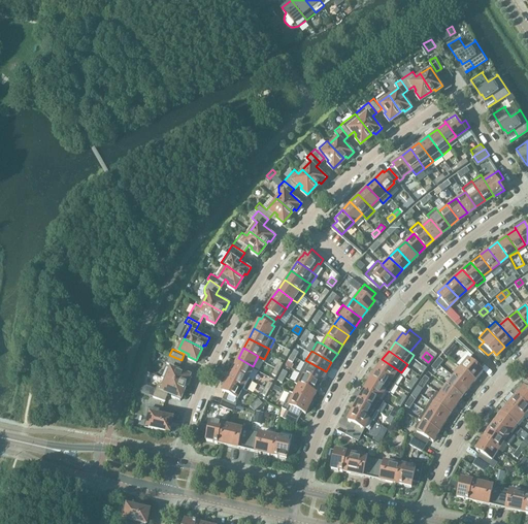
[(461,365),(475,378),(483,369),(479,365),(484,361),(473,352),(469,357),(461,365)]
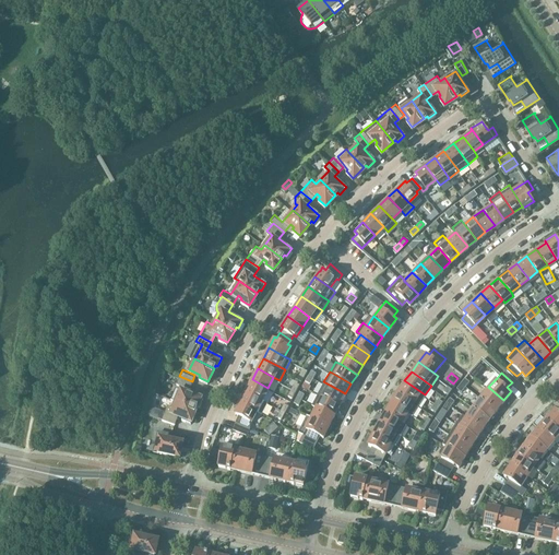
[(192,381),(179,376),(177,381),(189,387),(192,381)]
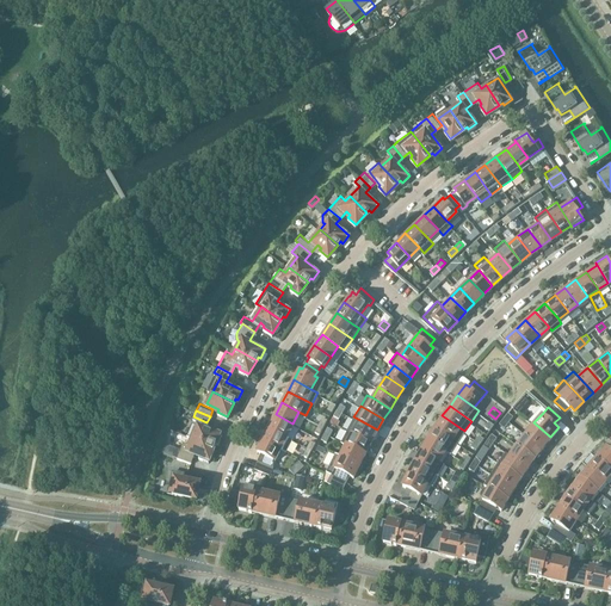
[(504,415),(508,420),(513,414),(508,410),(504,415)]
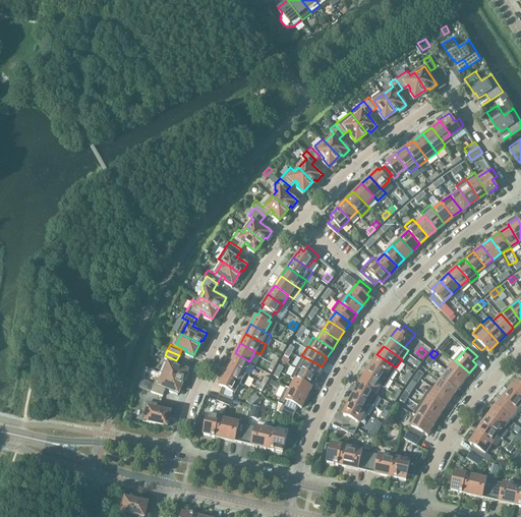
[(244,370),(249,361),(235,353),(230,362),(244,370)]
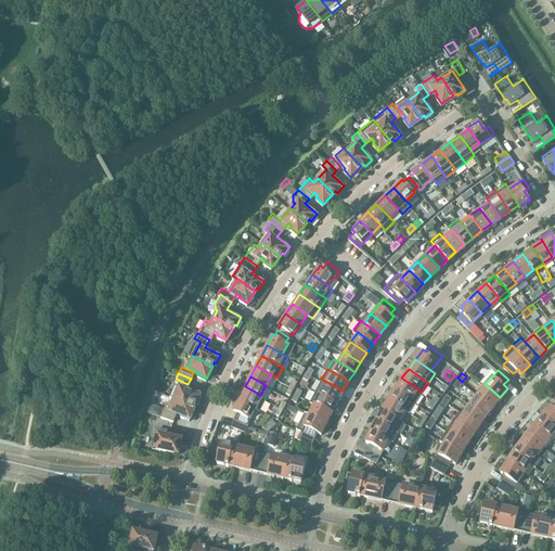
[(395,387),(415,401),(422,392),(401,377),(395,387)]
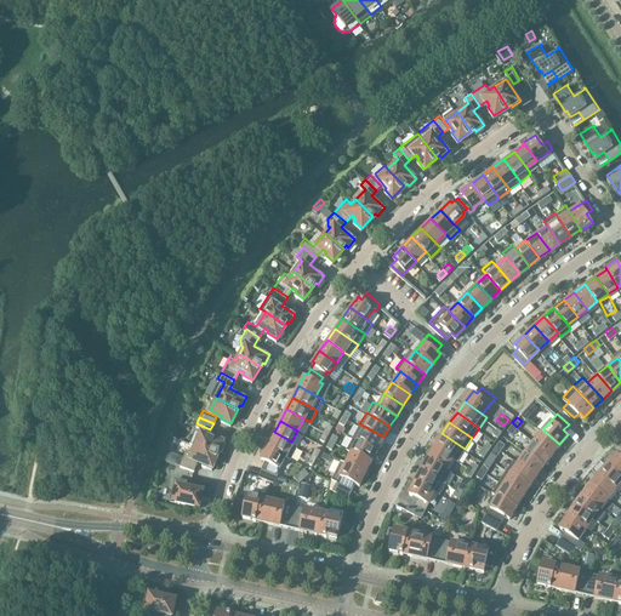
[(517,427),(512,422),(507,428),(513,432),(517,427)]
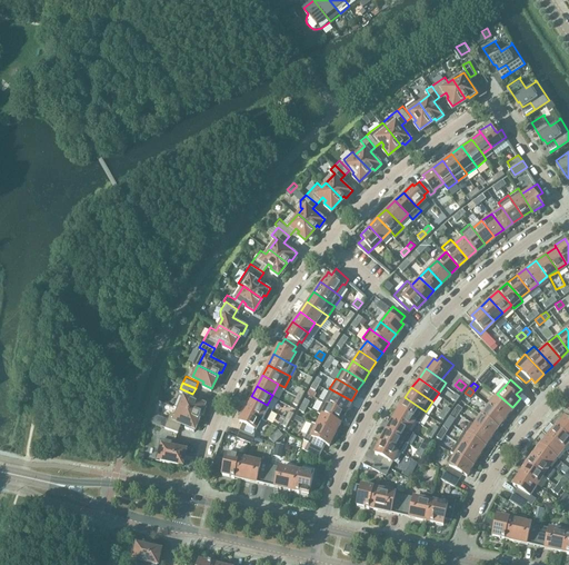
[(351,400),(329,388),(323,399),(346,410),(351,400)]
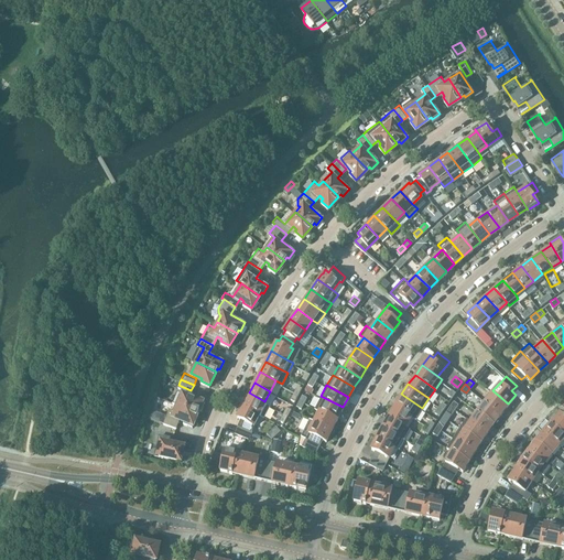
[(183,390),(177,402),(198,411),(199,408),(202,409),(205,400),(183,390)]
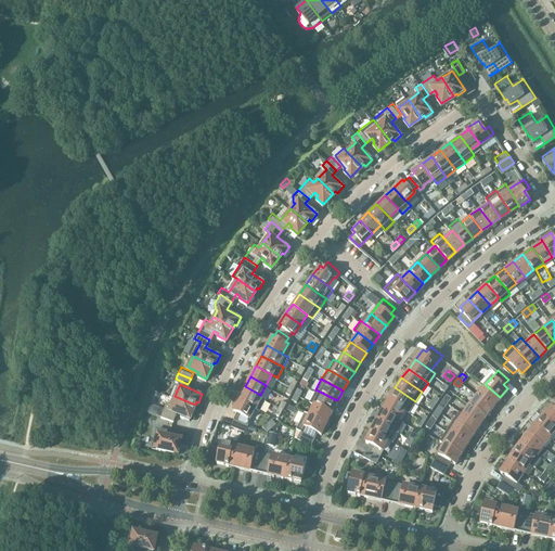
[(477,394),(493,406),(500,397),(485,384),(477,394)]
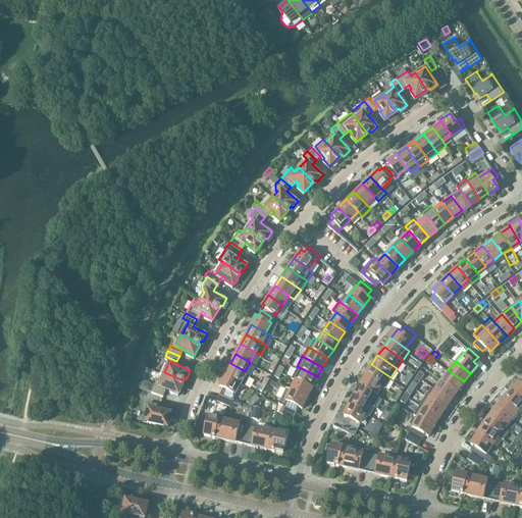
[(230,363),(225,373),(240,381),(245,383),(250,374),(245,371),(230,363)]
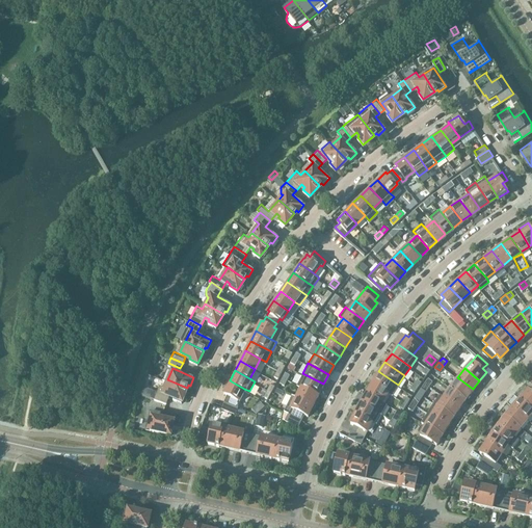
[(373,380),(389,391),(393,393),(398,385),(378,371),(373,380)]
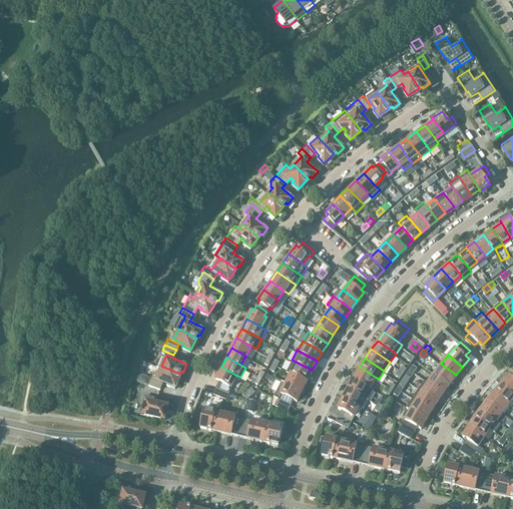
[(292,360),(287,369),(291,372),(307,380),(312,370),(292,360)]
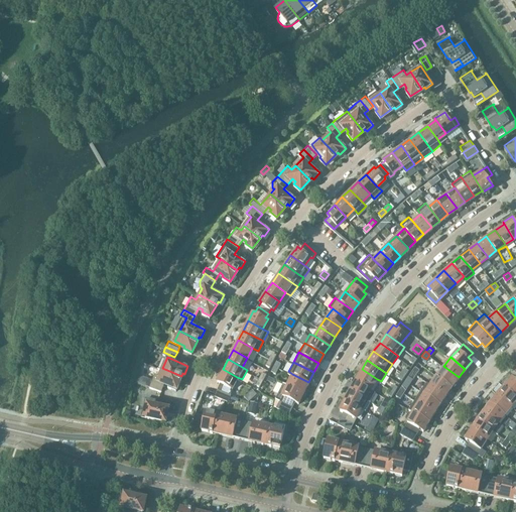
[(459,377),(443,366),(437,374),(452,385),(459,377)]
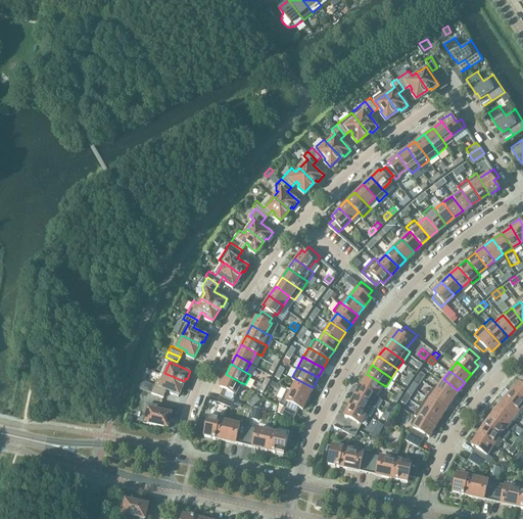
[(179,393),(184,381),(164,373),(162,378),(156,376),(151,390),(163,394),(167,386),(171,388),(170,390),(179,393)]
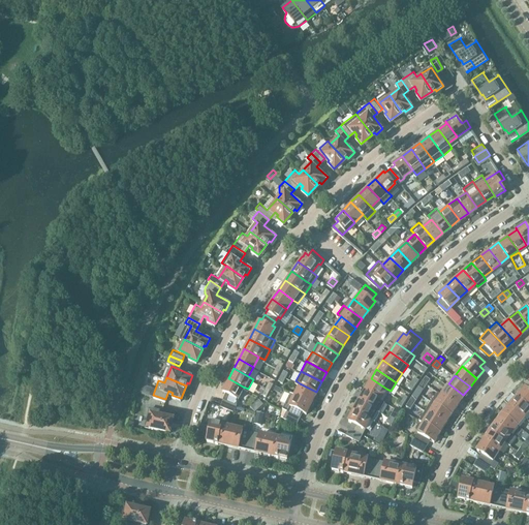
[(238,397),(243,387),(228,378),(222,389),(223,389),(226,391),(223,397),(236,402),(238,397)]
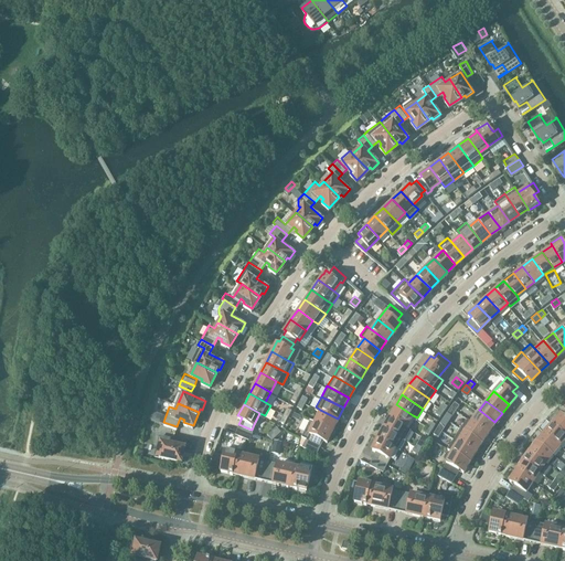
[(406,425),(413,415),(396,404),(390,415),(406,425)]
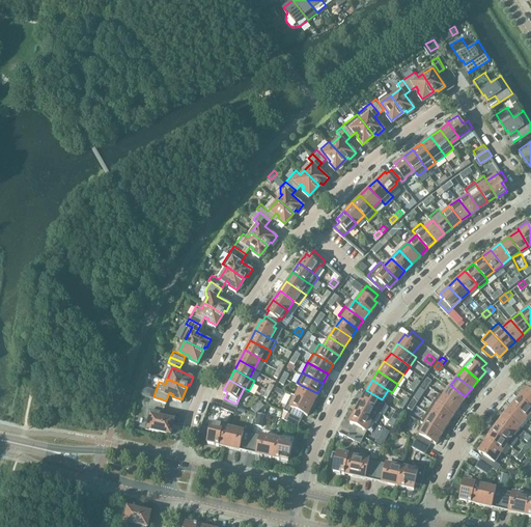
[(147,385),(144,392),(154,396),(157,389),(147,385)]
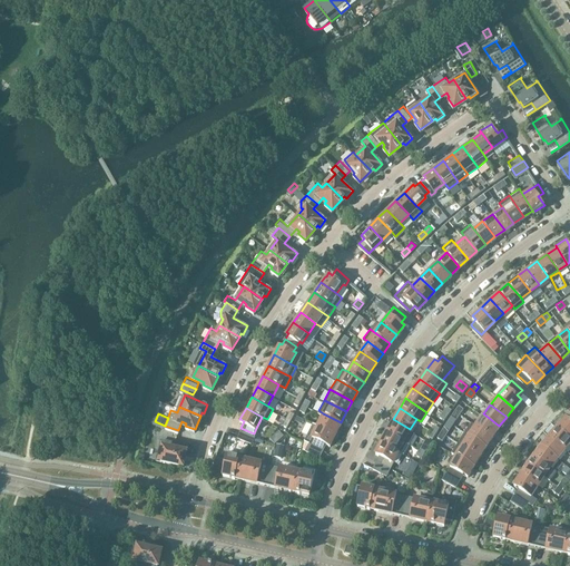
[(335,432),(341,422),(323,413),(317,423),(335,432)]
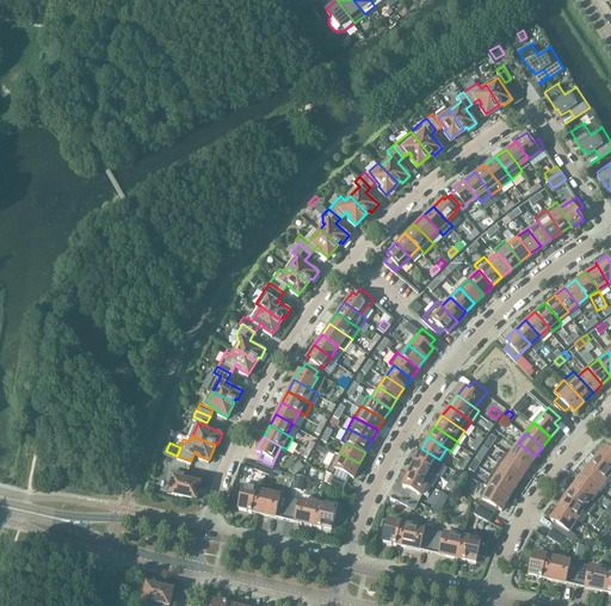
[(535,456),(518,443),(511,453),(528,465),(535,456)]
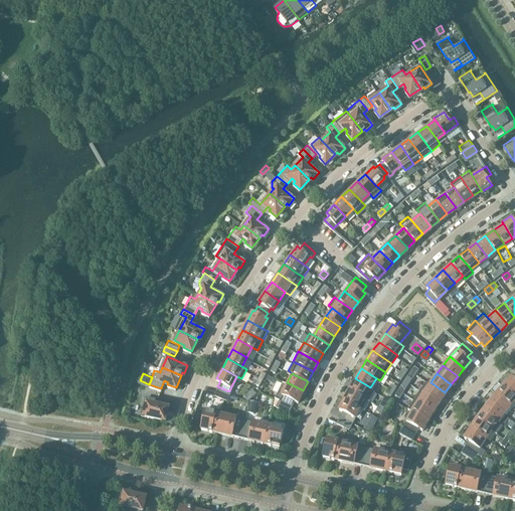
[(504,383),(514,393),(514,377),(512,375),(504,383)]
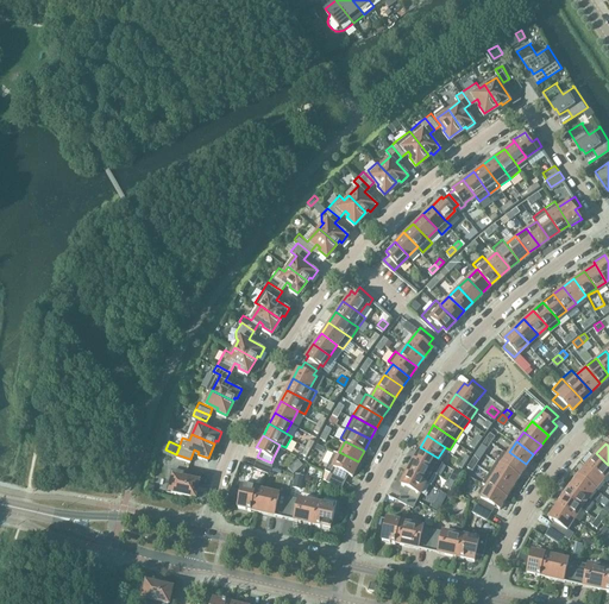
[(432,469),(438,471),(444,460),(438,458),(420,447),(414,458),(432,469)]
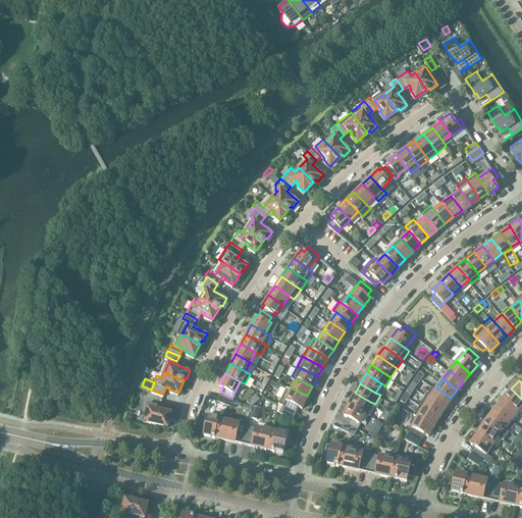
[(451,398),(436,387),(431,384),(425,394),(446,407),(451,398)]
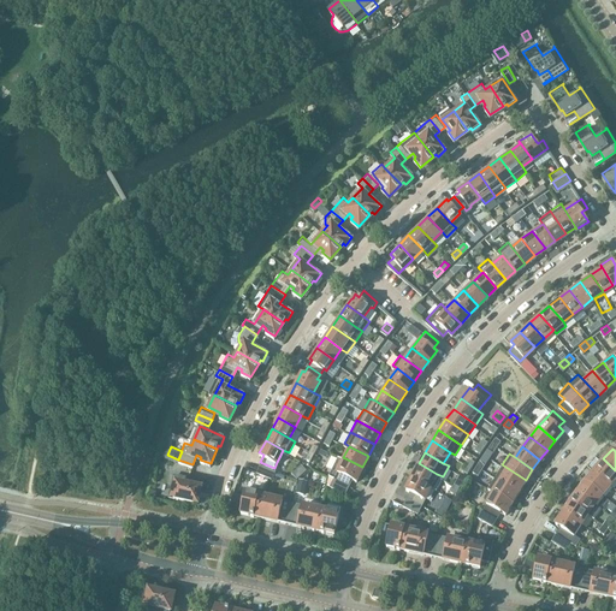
[(329,474),(335,476),(349,484),(353,476),(356,479),(362,467),(343,457),(338,455),(329,474)]
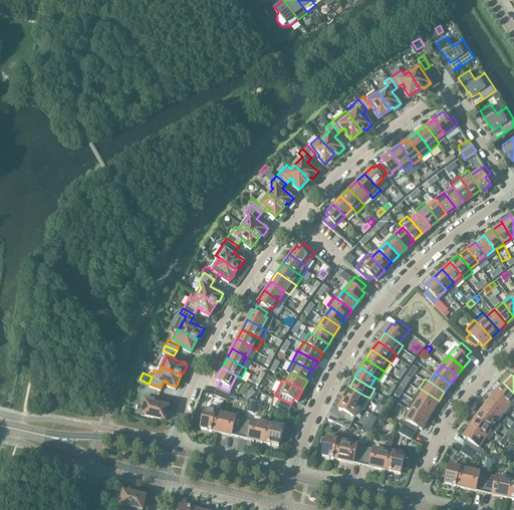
[(513,398),(513,393),(503,383),(496,391),(510,403),(513,398)]
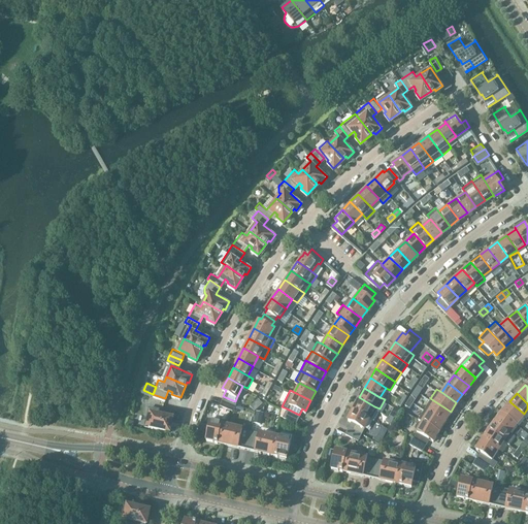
[(233,407),(235,401),(223,396),(221,403),(233,407)]
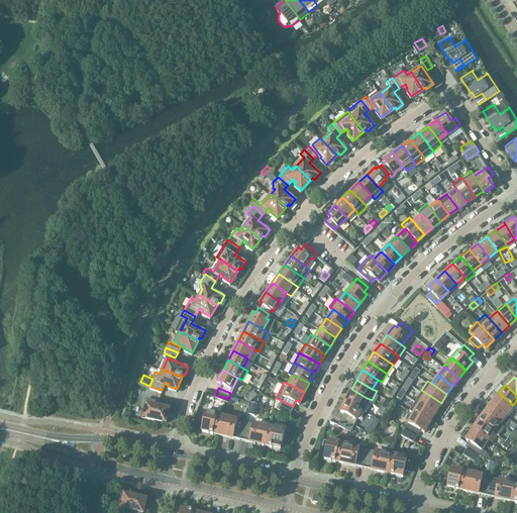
[(346,399),(362,407),(367,409),(372,400),(367,398),(351,389),(346,399)]
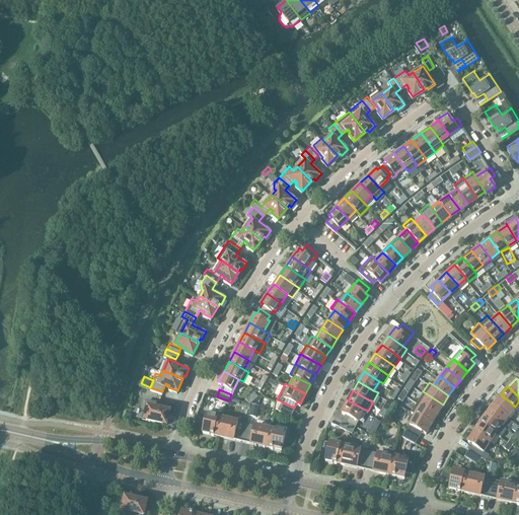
[(423,391),(417,400),(422,403),(437,413),(443,405),(423,391)]
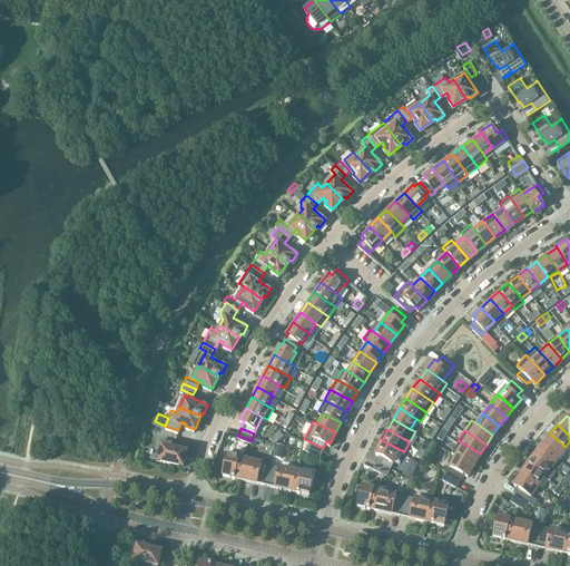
[(290,431),(287,439),(283,438),(281,442),(295,447),(300,436),(290,431)]
